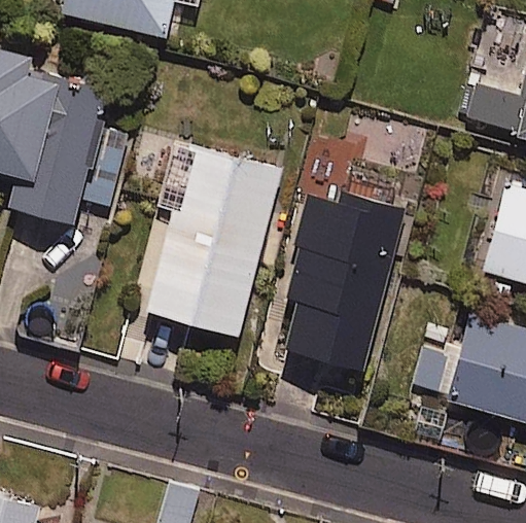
[(64,0),(62,11),(165,36),(173,0),(64,0)]
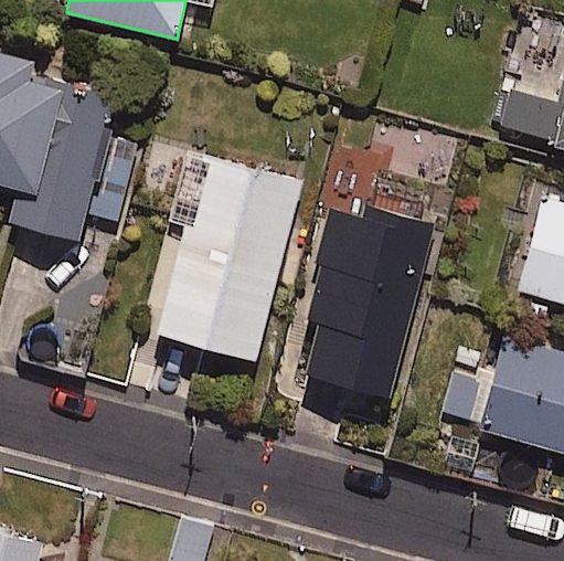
[(30,64),(0,55),(0,190),(13,194),(4,226),(80,246),(103,160),(109,161),(117,133),(104,129),(114,95),(46,77),(44,88),(24,84),(30,64)]
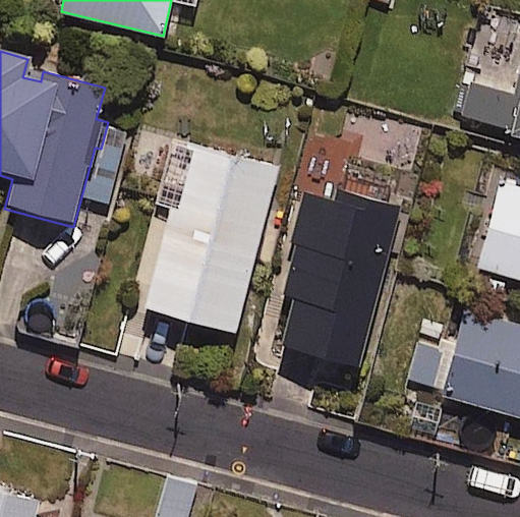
[(519,90),(518,95),(472,81),(461,119),(519,135),(519,90)]
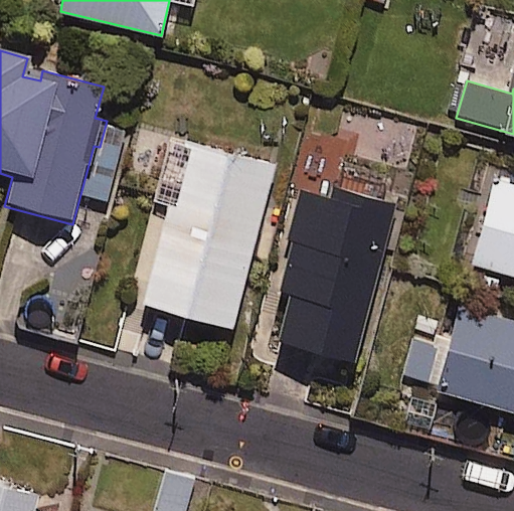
[(278,165),(170,136),(152,201),(170,206),(142,307),(232,331),(278,165)]
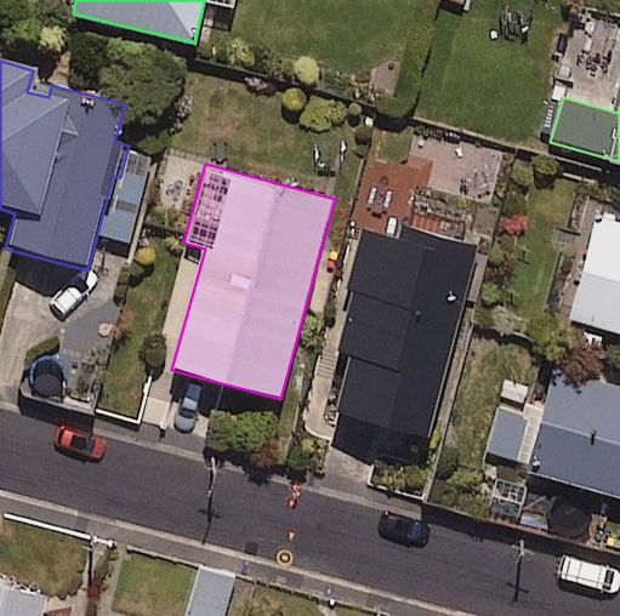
[(619,220),(597,214),(567,318),(619,332),(619,220)]
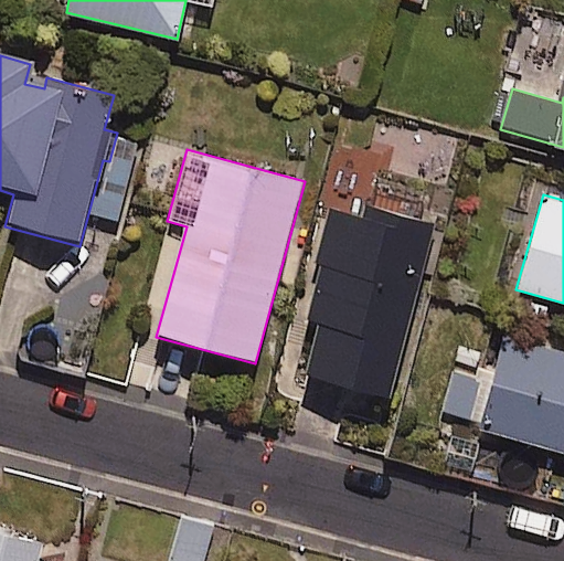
[(433,225),(327,198),(309,263),(321,266),(306,323),(321,327),(308,378),(387,399),(433,225)]
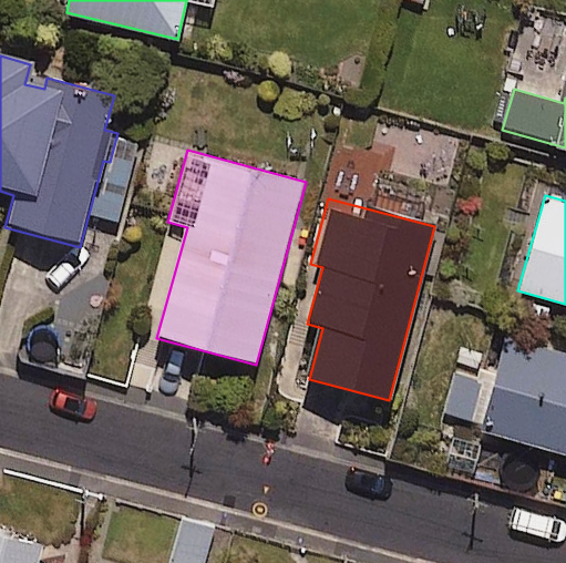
[(565,351),(507,335),(480,431),(565,456),(565,351)]
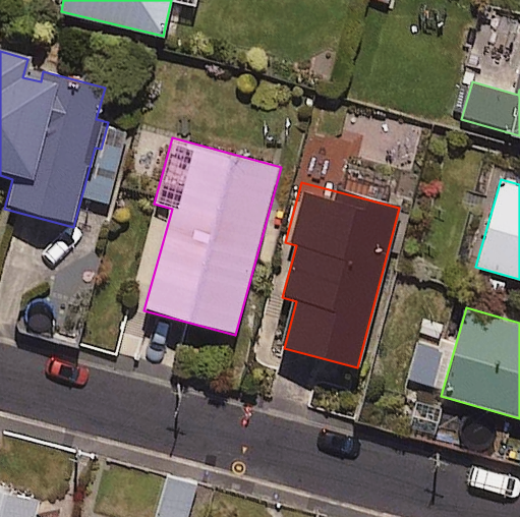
[(190,516),(200,481),(169,473),(158,516),(190,516)]
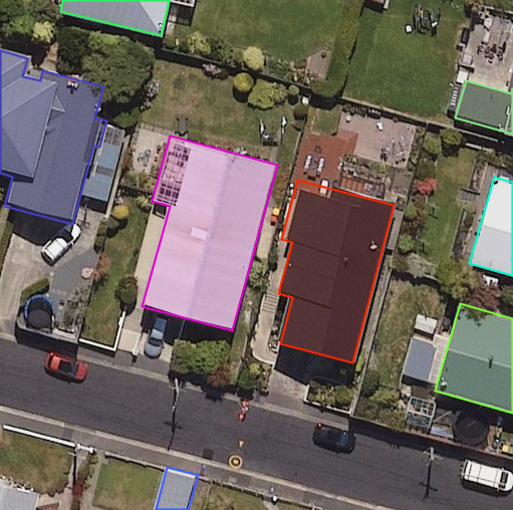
[(42,491),(0,480),(0,509),(38,509),(42,491)]
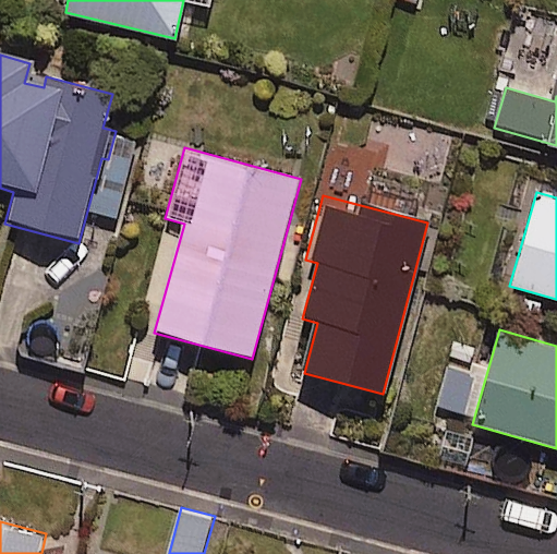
All buildings are outlined.
